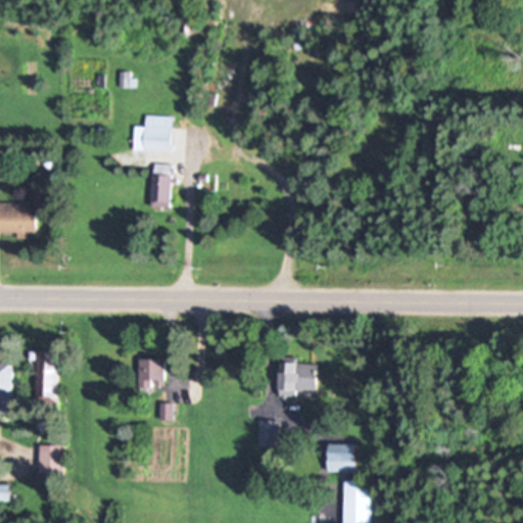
[(129,72),(120,72),(120,87),(129,87),(129,72)]
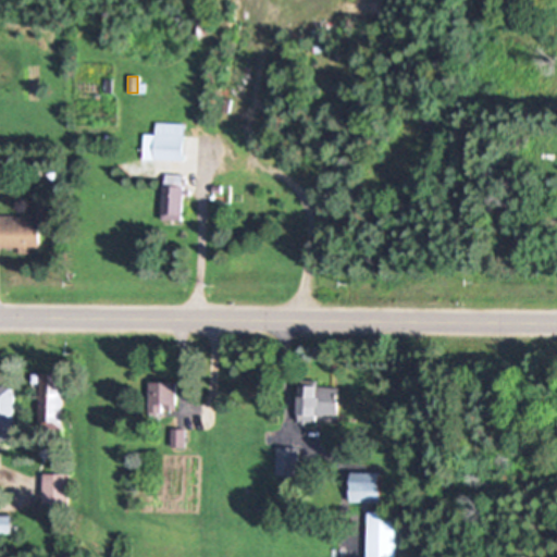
[(183,123),(155,123),(155,134),(143,134),(143,159),(183,159),(183,123)]
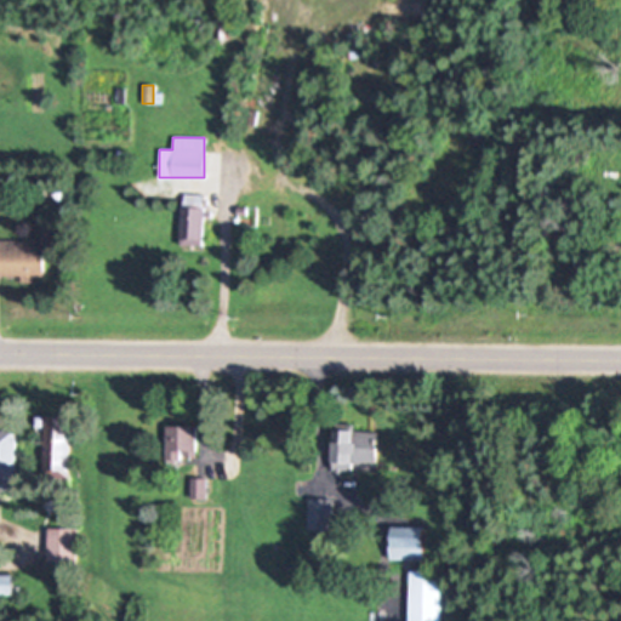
[(204,194),(181,194),(181,245),(203,245),(204,194)]
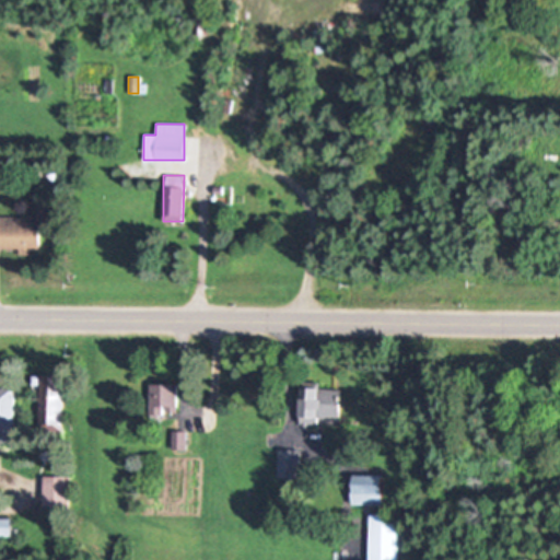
[(41,217),(0,217),(0,248),(20,249),(20,253),(41,253),(41,217)]
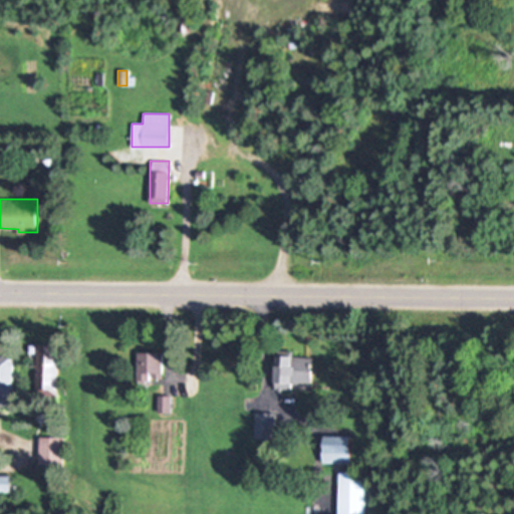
[(311,356),(292,356),(292,351),(275,351),(275,387),(311,387),(311,356)]
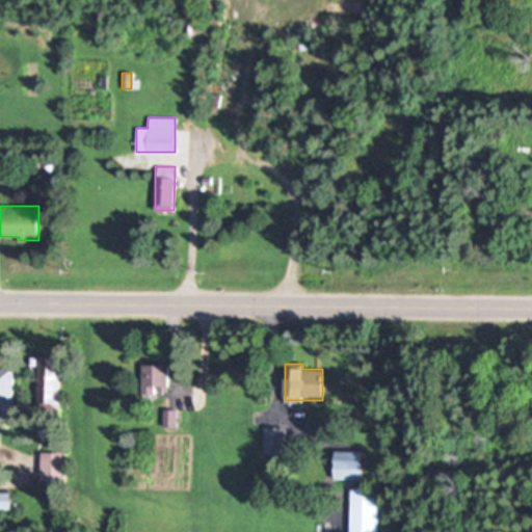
[(167,365),(141,365),(141,393),(167,393),(167,365)]
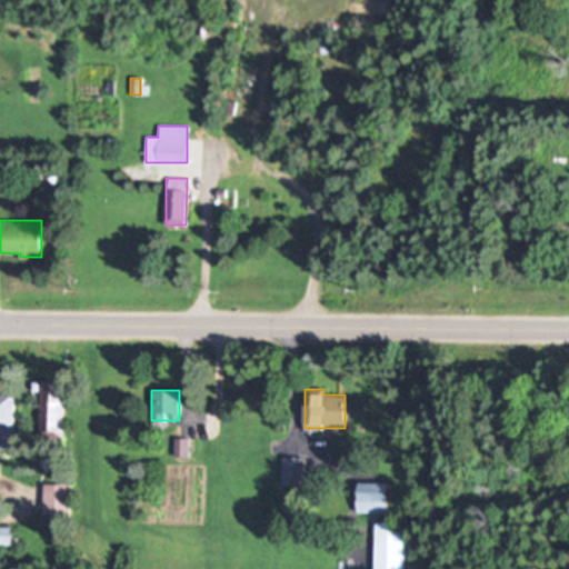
[(0,395),(0,443),(15,443),(15,395),(0,395)]
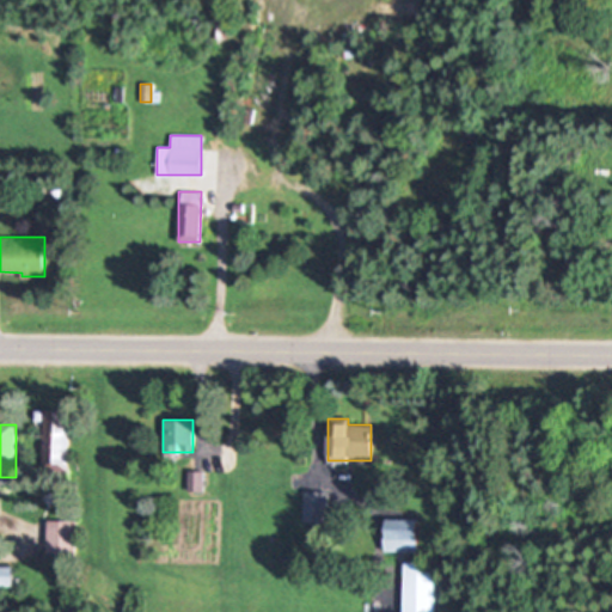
[(68,469),(68,429),(44,429),(44,469),(68,469)]
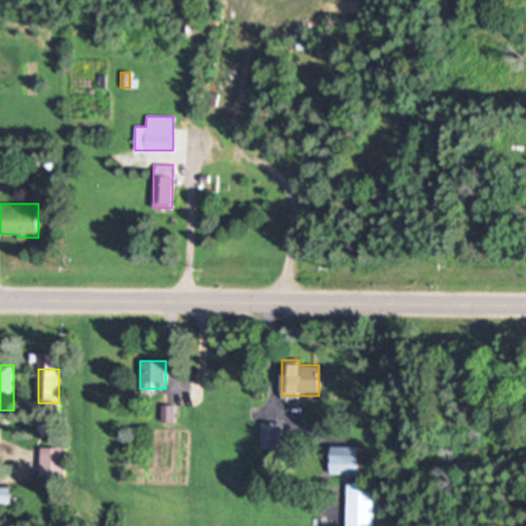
[(280,449),(280,423),(261,423),(261,449),(280,449)]
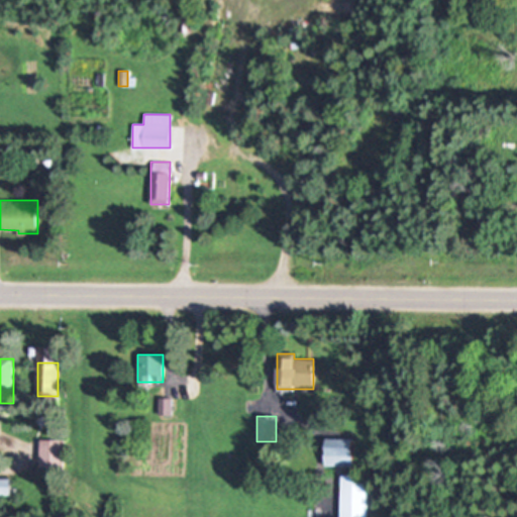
[(351,438),(326,438),(326,466),(351,466),(351,438)]
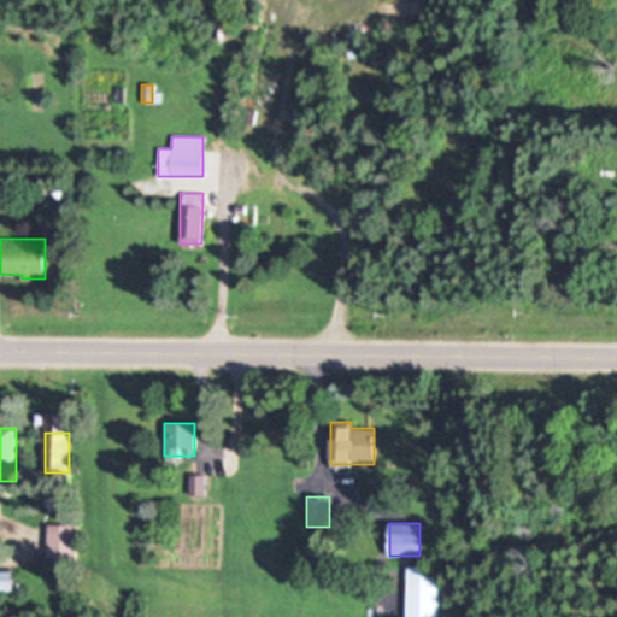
[(48,557),(75,557),(75,526),(48,526),(48,557)]
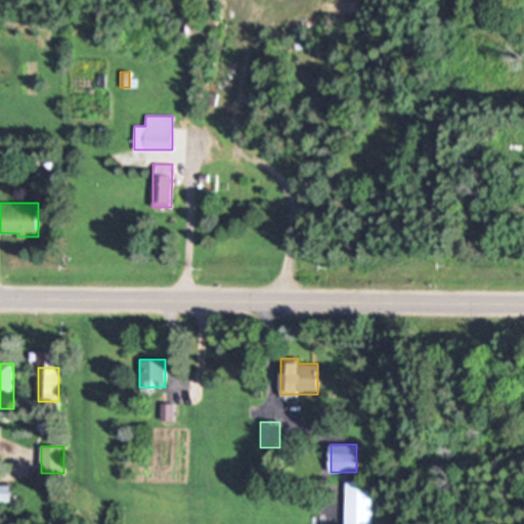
[(344,481),(343,523),(370,523),(372,481),(344,481)]
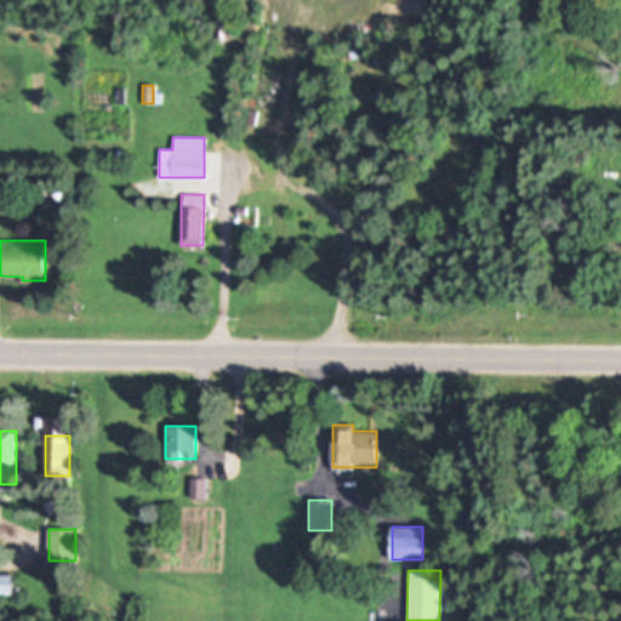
[(0,596),(15,596),(15,575),(0,574),(0,596)]
